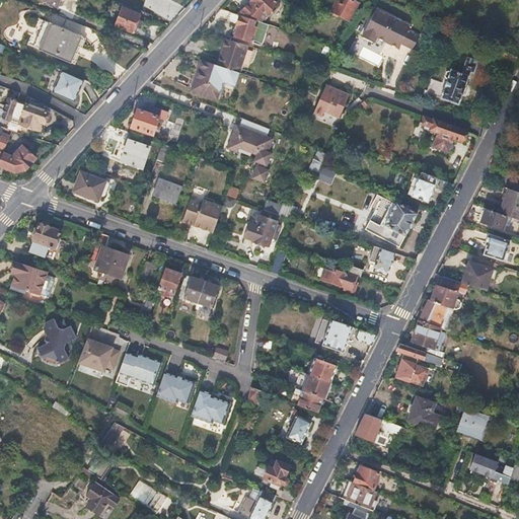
[(274,0),(253,0),(240,14),(257,20),(263,21),(278,4),(274,0)]
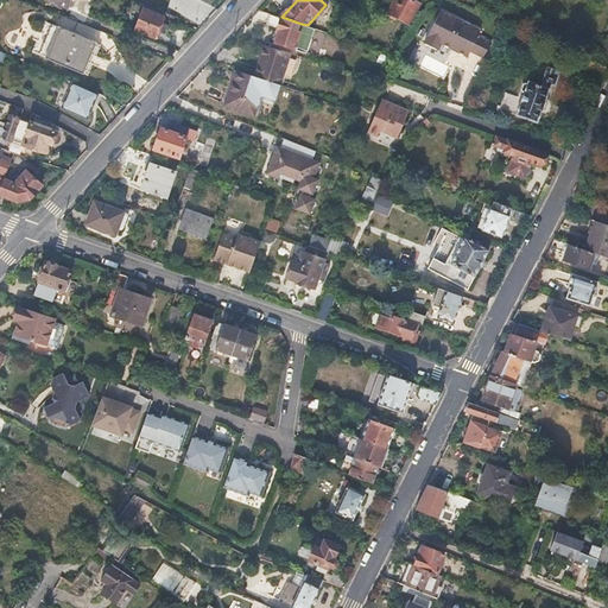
[(420,5),(411,0),(396,0),(390,13),(410,25),(420,5)]
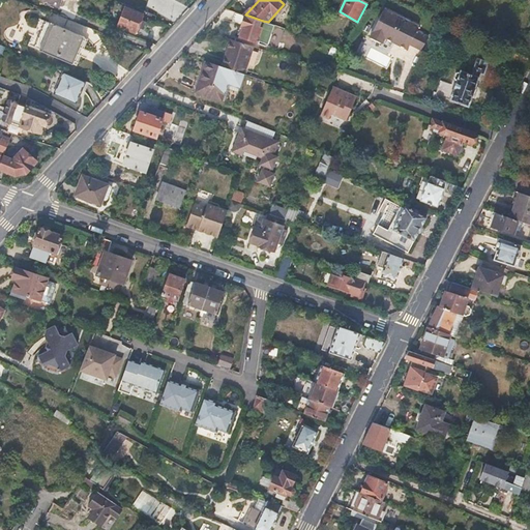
[(143,16),(125,8),(118,26),(137,33),(138,27),(144,30),(146,23),(141,20),(143,16)]
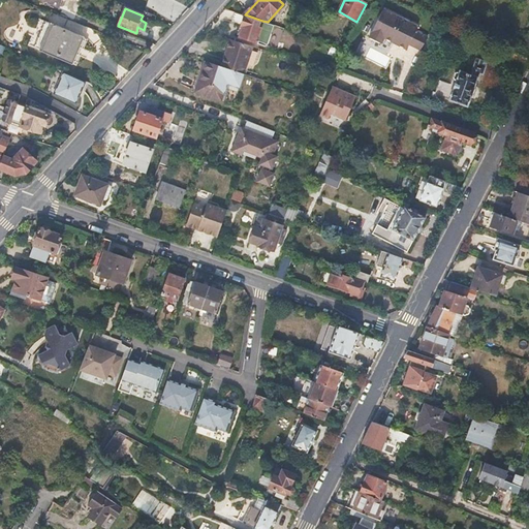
[(386,11),(374,39),(387,45),(390,40),(422,52),(430,28),(386,11)]
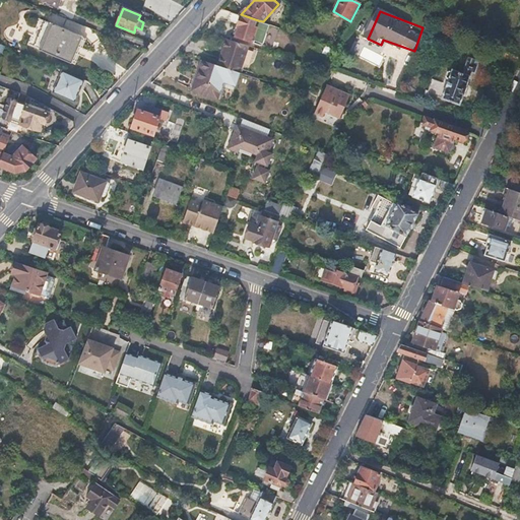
[(263,21),(258,20),(257,21),(231,12),(228,20),(240,24),(236,37),(253,42),(257,28),(261,29),(264,22),(263,21)]
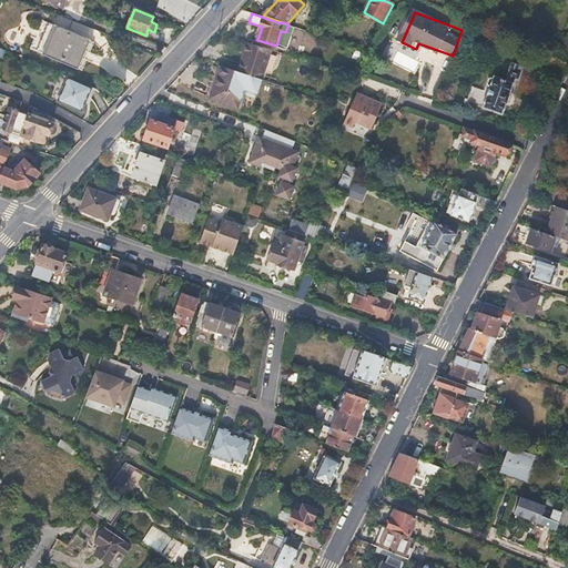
[(37,51),(40,52),(52,23),(49,22),(37,51)]
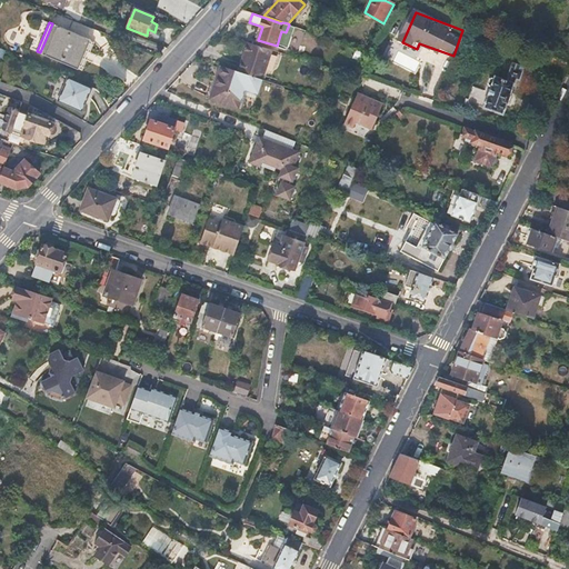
[(40,52),(81,70),(93,40),(52,23),(40,52)]
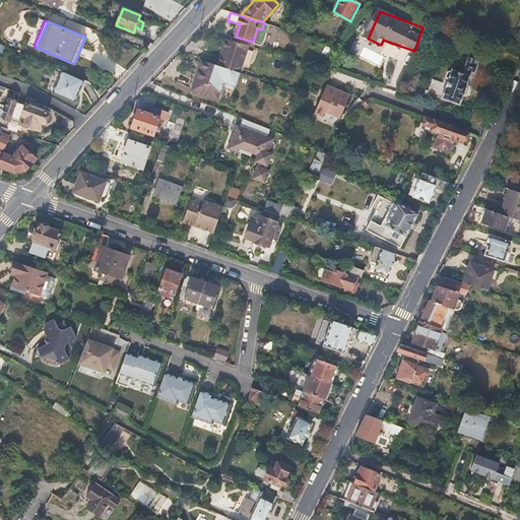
[(85,37),(74,64),(77,65),(87,38),(85,37)]
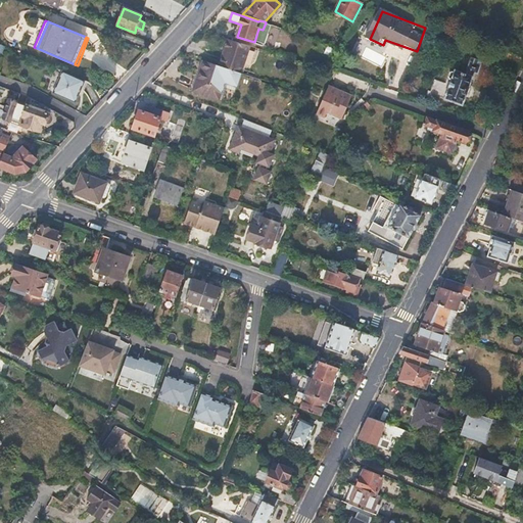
[(250,45),(228,38),(220,65),(242,73),(250,45)]
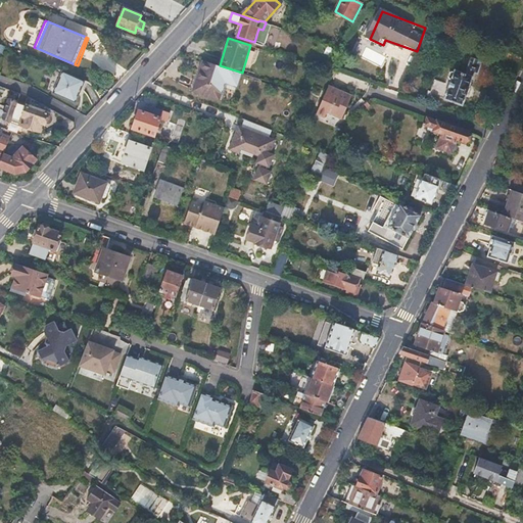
[(336,54),(338,49),(329,44),(327,49),(336,54)]
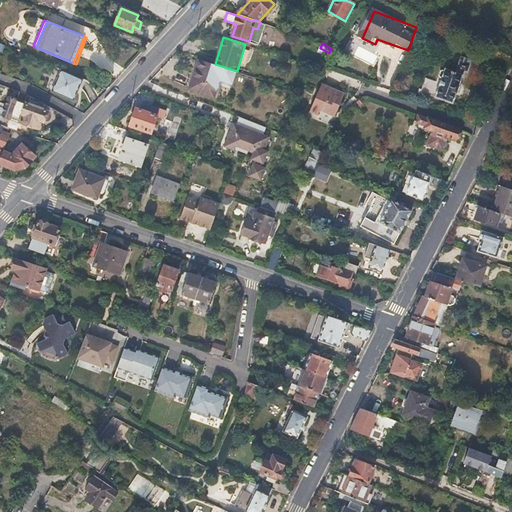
[(495,57),(511,65),(511,62),(511,50),(501,46),(495,57)]
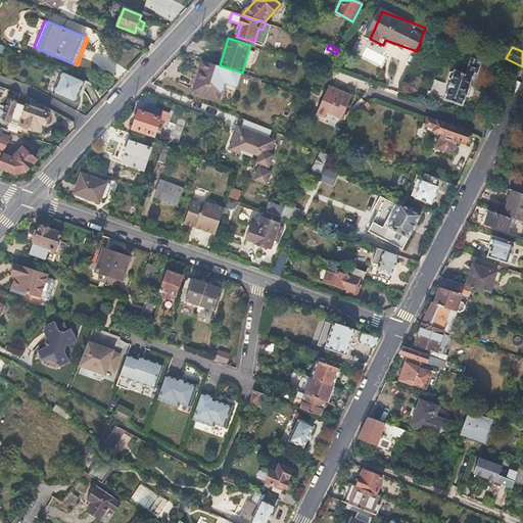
[(485,62),(475,58),(470,73),(460,69),(459,72),(455,72),(453,76),(454,79),(456,79),(447,98),(465,105),(470,94),(471,95),(474,89),(472,88),(478,73),(481,75),(485,62)]
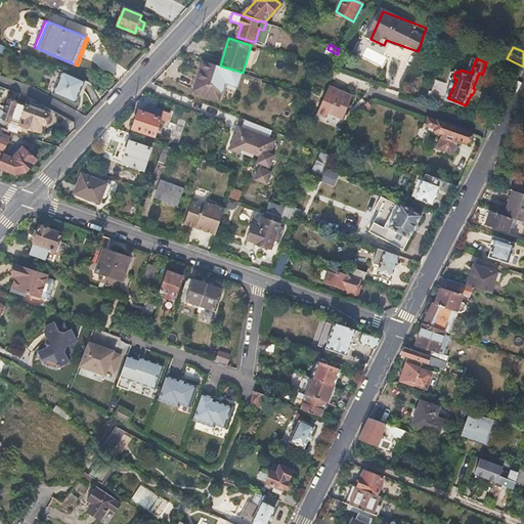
[(212,62),(205,60),(194,91),(199,92),(205,73),(209,74),(212,62)]
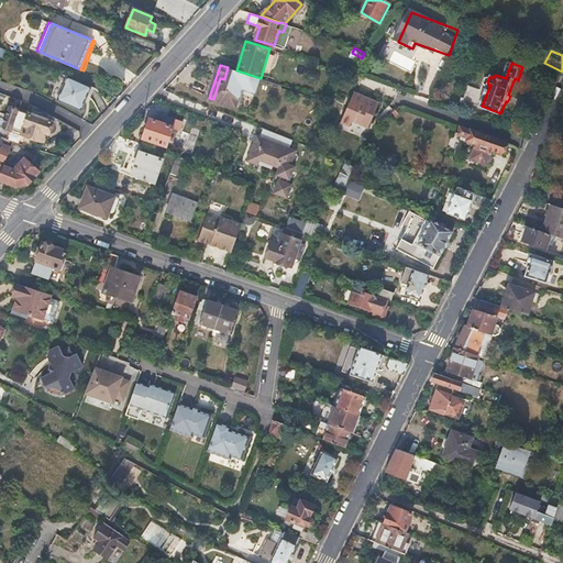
[(261,78),(236,70),(228,67),(224,79),(220,78),(213,99),(235,107),(241,92),(243,89),(256,94),(261,78)]
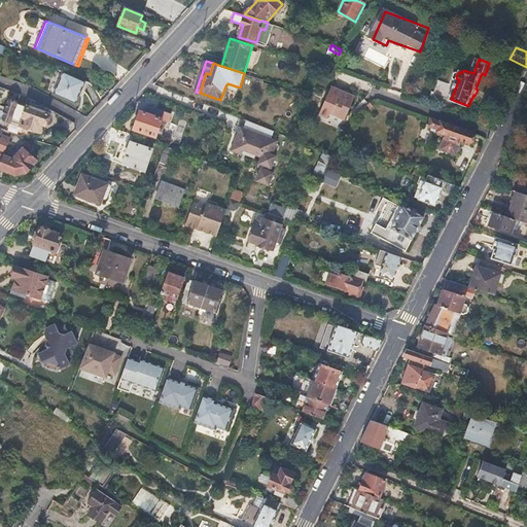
[(76,104),(85,80),(64,71),(54,94),(76,104)]
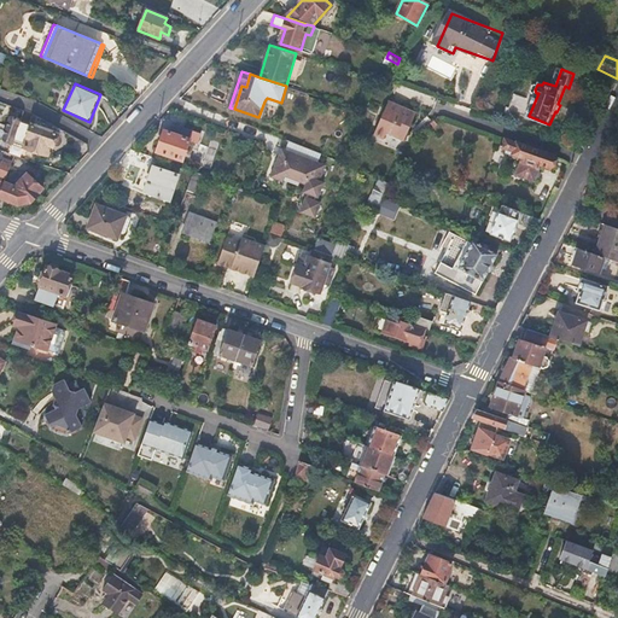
[(388,100),(375,133),(384,136),(386,130),(404,138),(415,112),(388,100)]
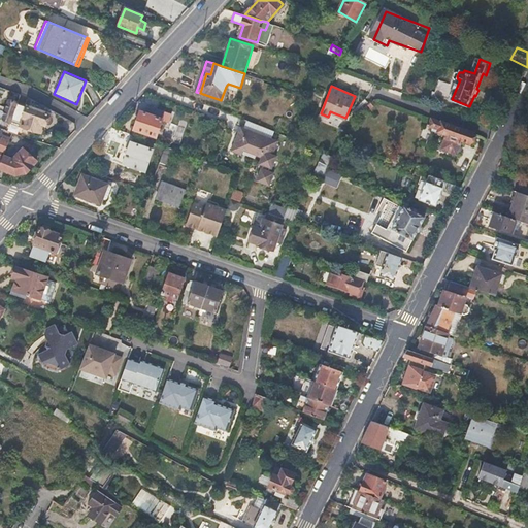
[(7,104),(3,121),(41,133),(44,124),(47,125),(48,119),(45,118),(46,116),(7,104)]
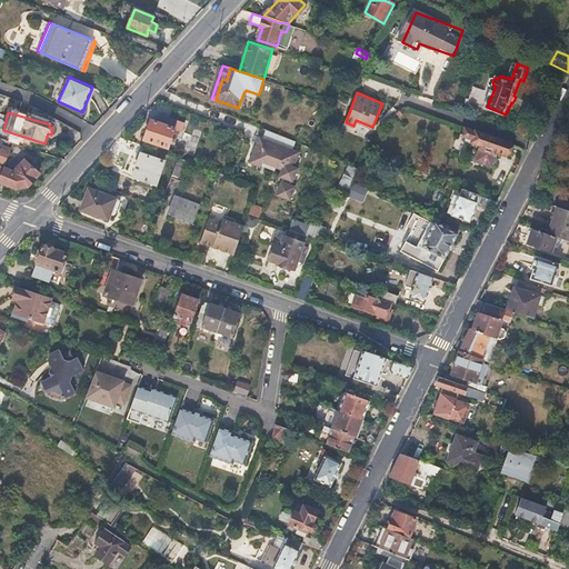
[(151,122),(145,141),(168,149),(175,130),(173,130),(177,122),(160,116),(157,125),(151,122)]
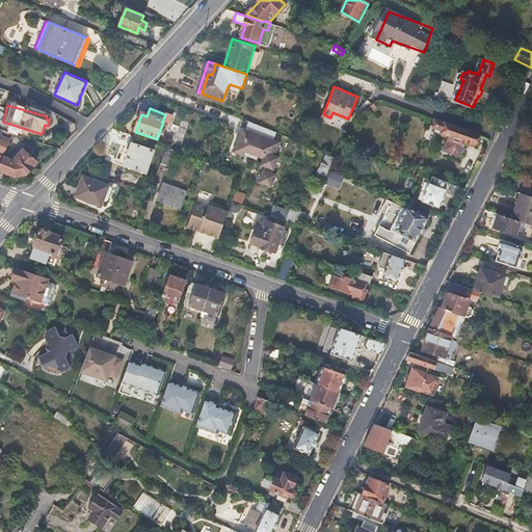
[(435,120),(433,126),(444,130),(446,134),(453,136),(452,138),(450,138),(446,150),(460,156),(466,144),(464,143),(466,141),(474,145),(475,143),(477,144),(479,143),(480,140),(481,140),(480,138),(480,137),(478,135),(435,120)]
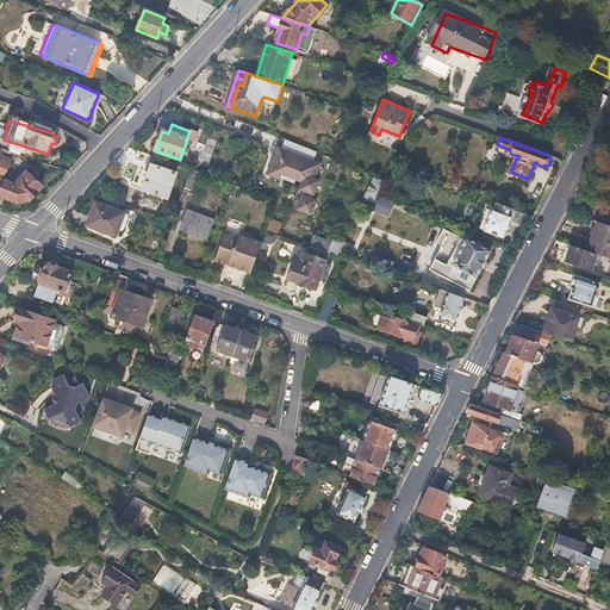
[(303,193),(297,209),(312,213),(317,198),(311,195),(312,193),(315,193),(321,179),(316,176),(322,161),(280,145),(278,151),(277,151),(268,173),(280,178),(281,173),(303,181),(300,188),(305,191),(304,194),(303,193)]
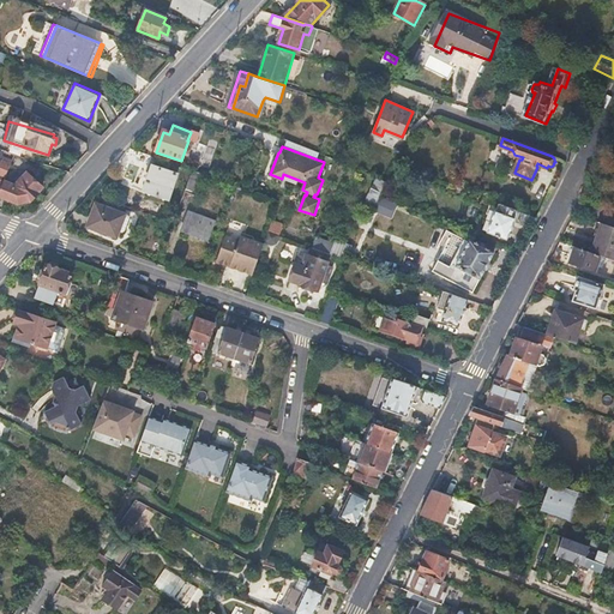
[(0,167),(10,172),(16,157),(6,152),(0,166),(0,167)]
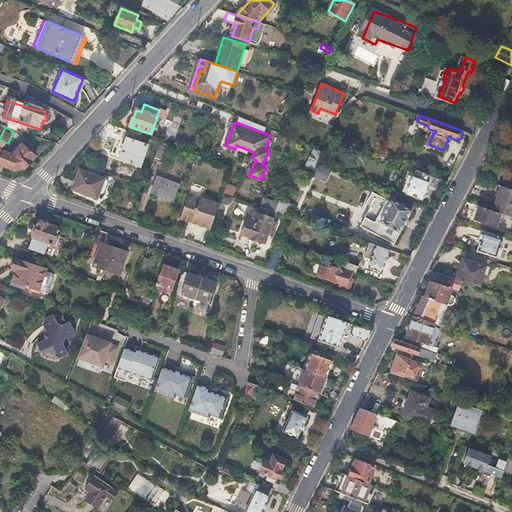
[(122,152),(124,153),(122,160),(140,166),(147,146),(126,138),(122,152)]
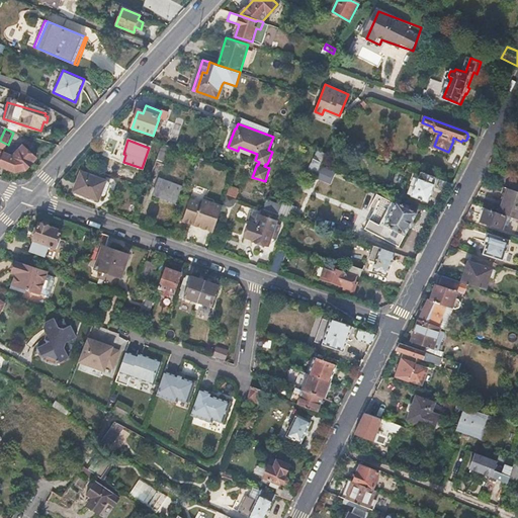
[(171,147),(163,144),(152,174),(160,176),(171,147)]
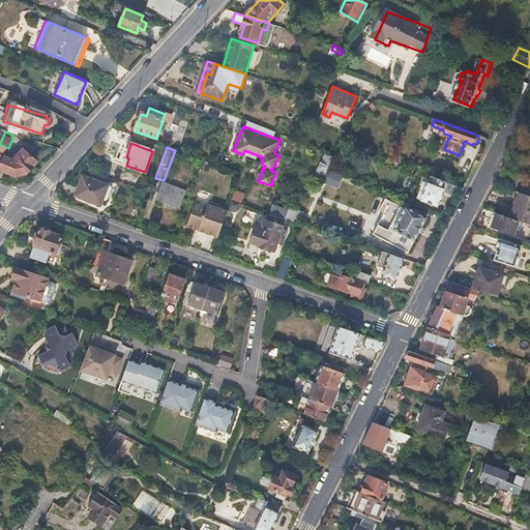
[(4,158),(0,167),(0,170),(19,175),(20,176),(25,171),(27,173),(37,162),(26,150),(16,162),(4,158)]
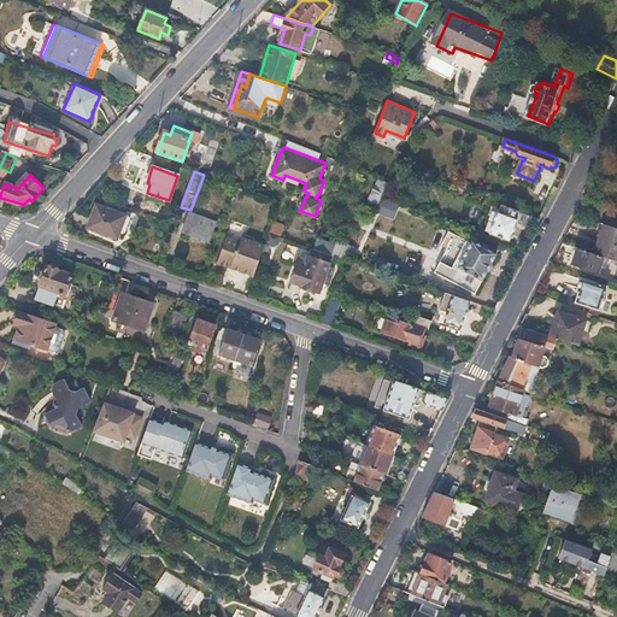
[(393,211),(397,201),(385,197),(389,182),(378,177),(369,199),(380,203),(378,205),(393,211)]
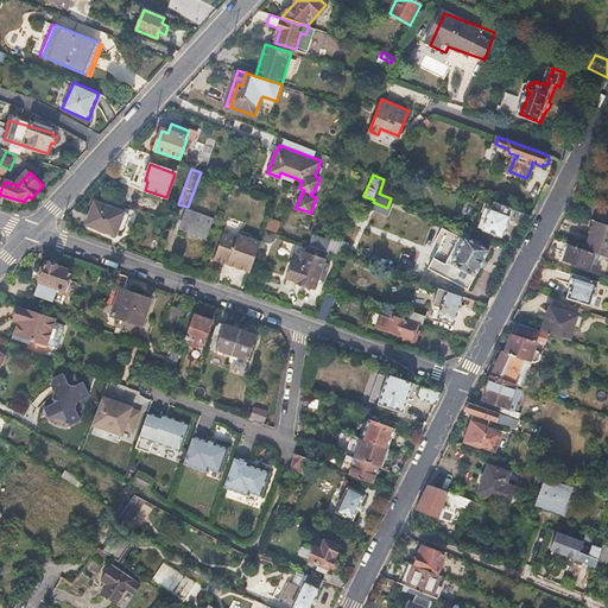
[(119,228),(125,213),(95,202),(87,223),(116,234),(119,228)]
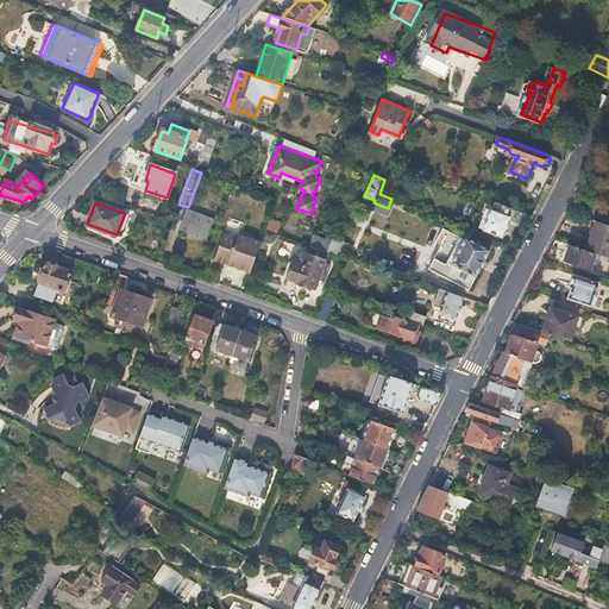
[(508,217),(512,208),(498,202),(495,211),(493,209),(484,230),(503,238),(512,218),(508,217)]
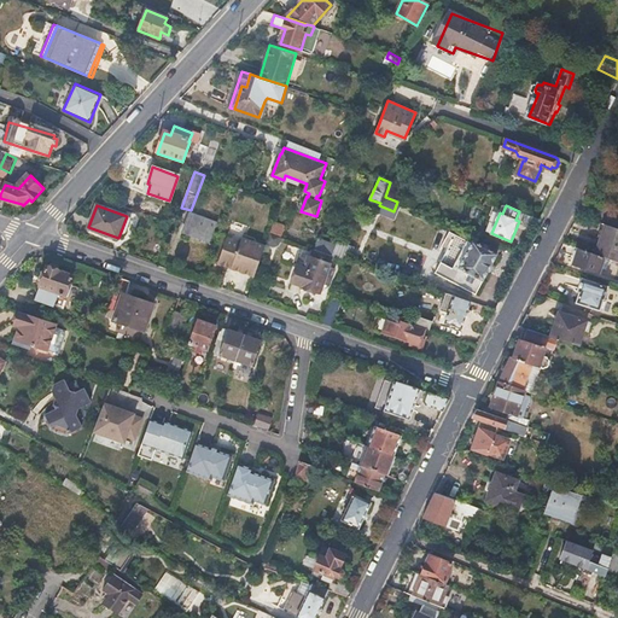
[(216,222),(190,213),(184,231),(210,240),(216,222)]
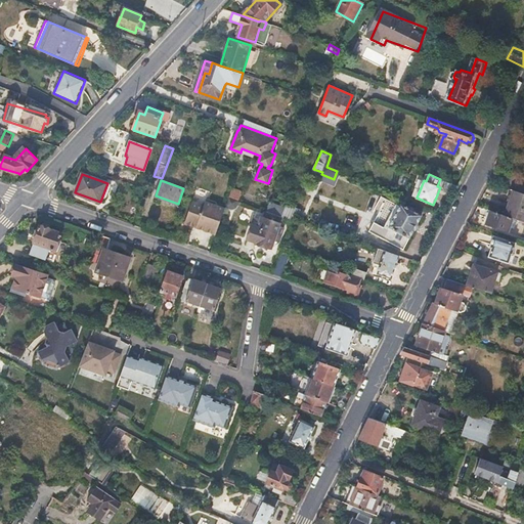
[(445,190),(455,194),(460,187),(445,181),(442,186),(445,190)]
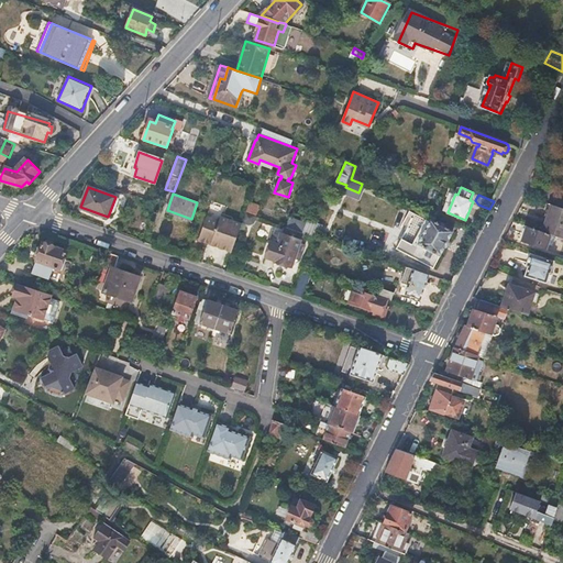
[(119,198),(116,197),(110,211),(113,212),(116,211),(120,201),(119,198)]
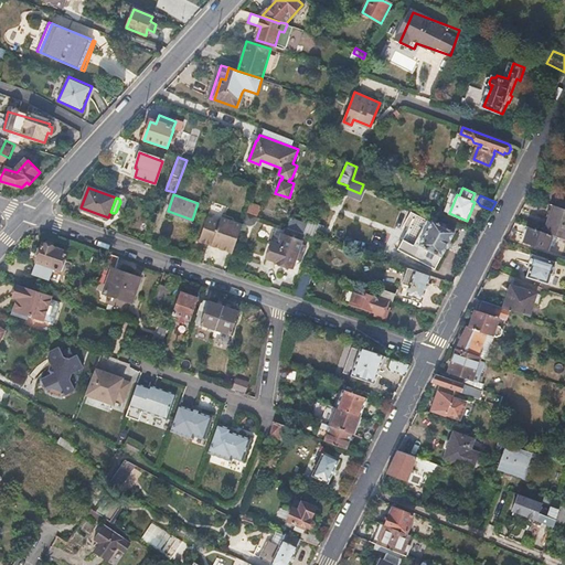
[(248,201),(246,211),(257,214),(259,203),(248,201)]
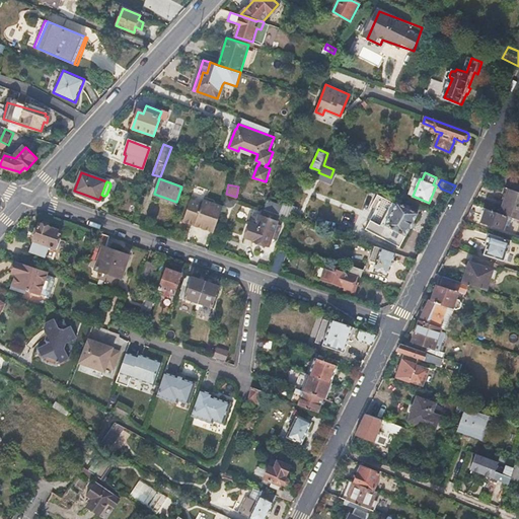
[(518,220),(518,193),(506,189),(498,213),(507,216),(512,218),(518,220)]
